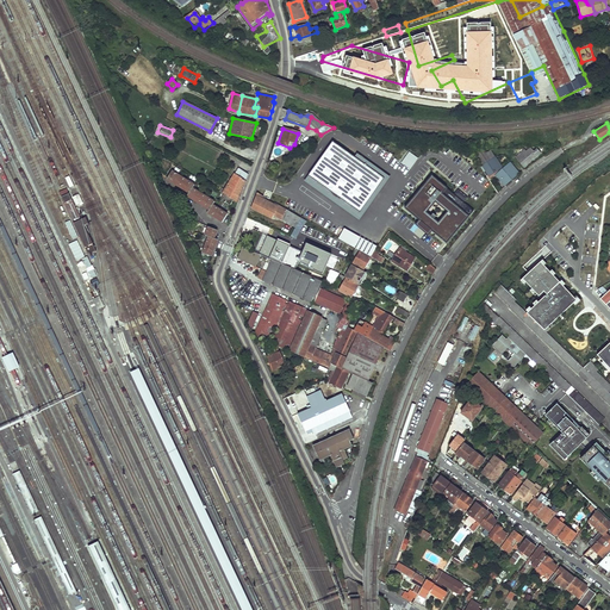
[(355,157),(334,142),(305,181),(360,219),(391,176),(358,154),(355,157)]
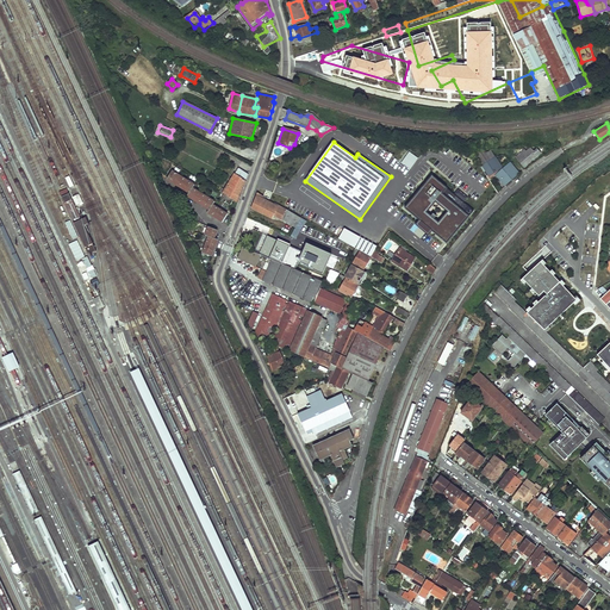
[(526,149),(516,156),(526,167),(537,156),(531,149),(528,151),(526,149)]
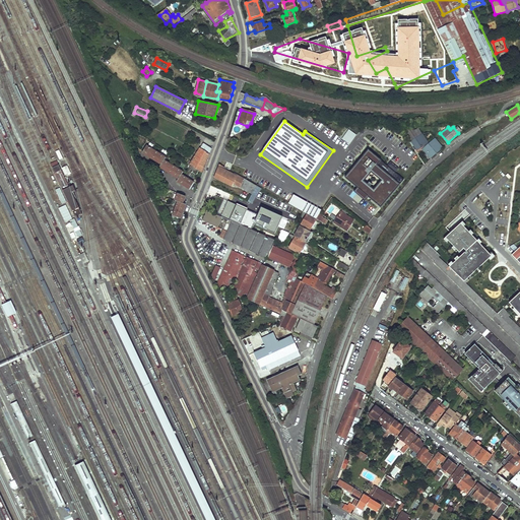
[(356,134),(349,129),(342,138),(349,144),(356,134)]
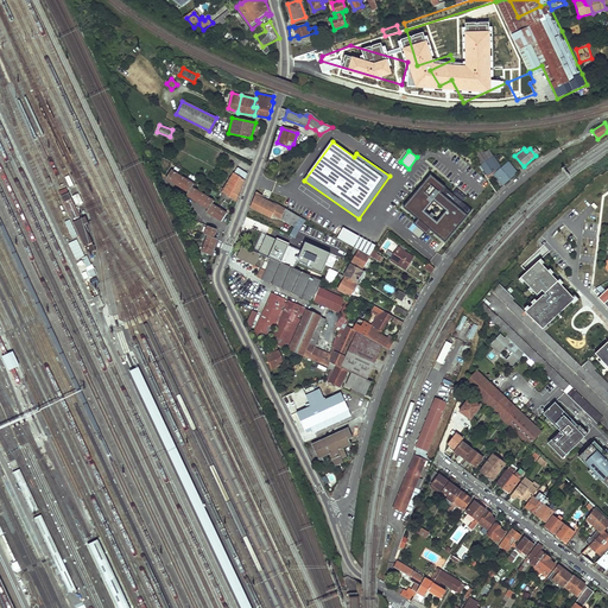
[(477,151),(470,152),(479,163),(492,154),(489,151),(485,151),(477,151)]
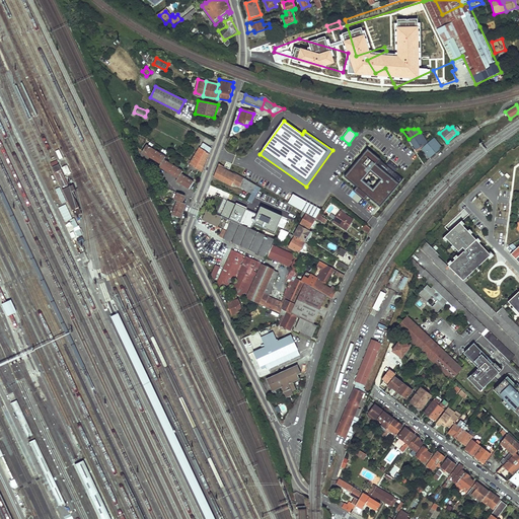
[(426,142),(420,132),(409,139),(415,150),(426,142)]
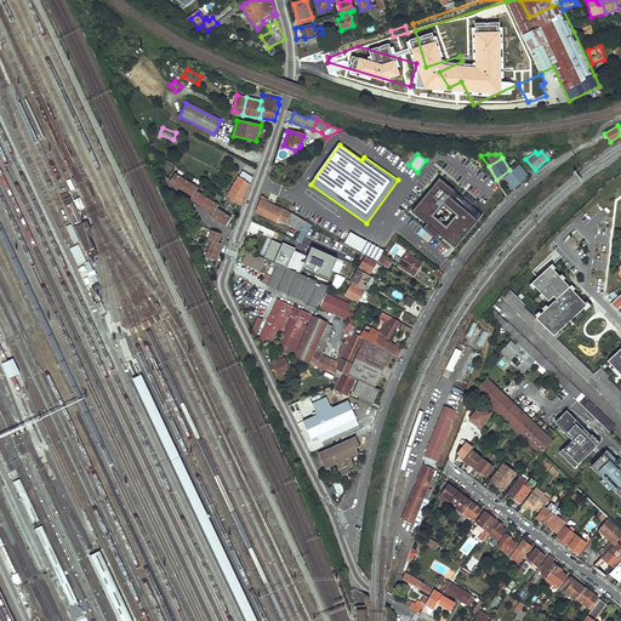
[(519,169),(507,178),(514,187),(527,177),(519,169)]
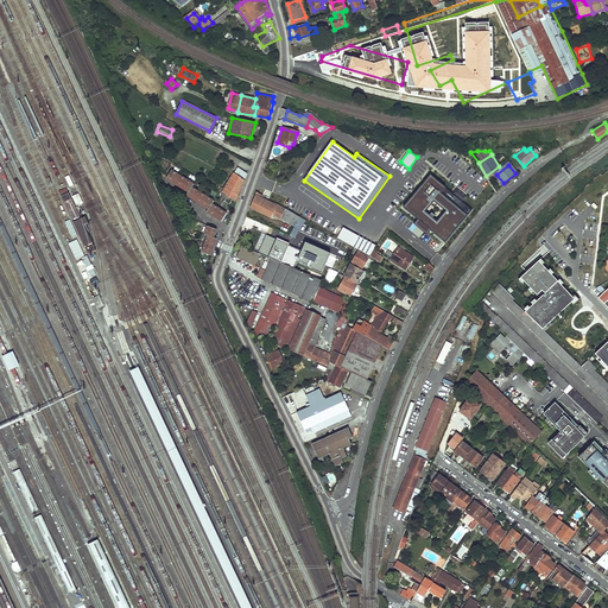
[(221,188),(219,191),(236,203),(242,189),(247,173),(238,168),(225,190),(221,188)]
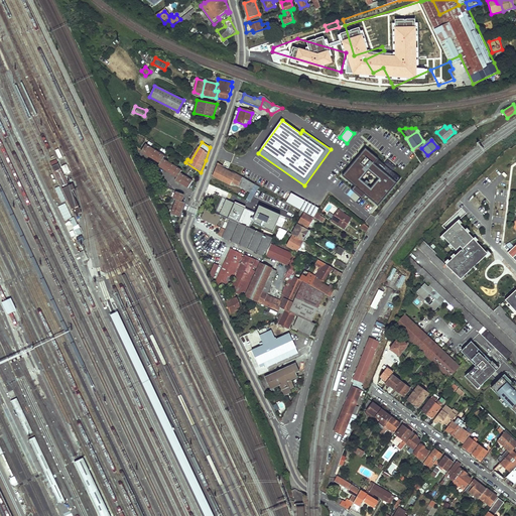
[(163,157),(145,145),(141,151),(159,163),(158,166),(176,177),(175,180),(187,188),(191,181),(179,173),(181,170),(162,159),(163,157)]
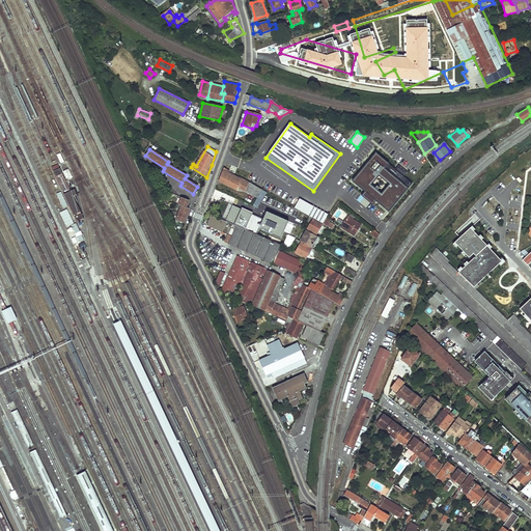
[(390,212),(410,188),(386,169),(390,164),(376,152),(354,180),(366,192),(363,195),(373,203),(376,200),(390,212)]
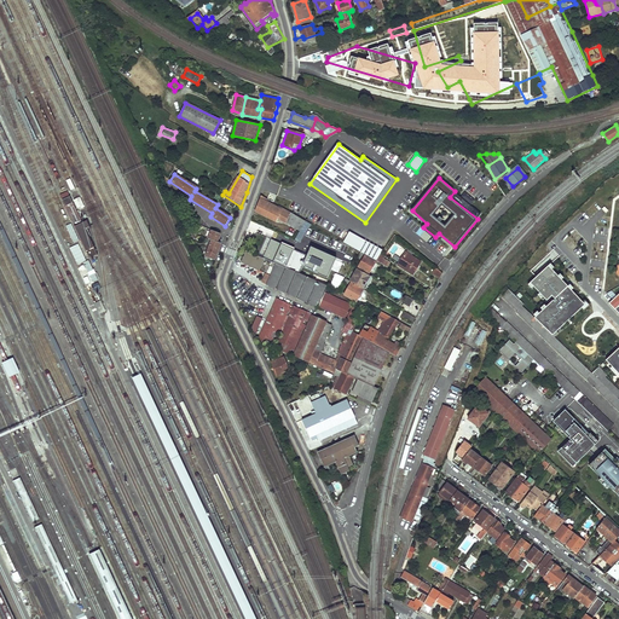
[(81,196),(74,200),(79,208),(85,206),(81,196)]
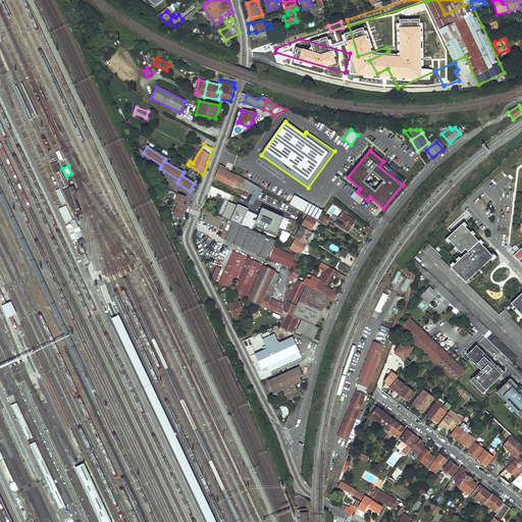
[(235,184),(253,195),(258,187),(219,165),(215,177),(232,187),(235,184)]
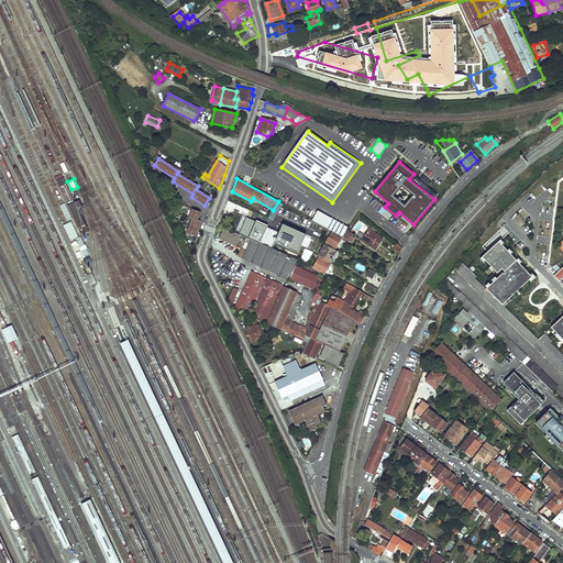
[(78,211),(76,206),(67,211),(79,239),(86,235),(75,213),(78,211)]
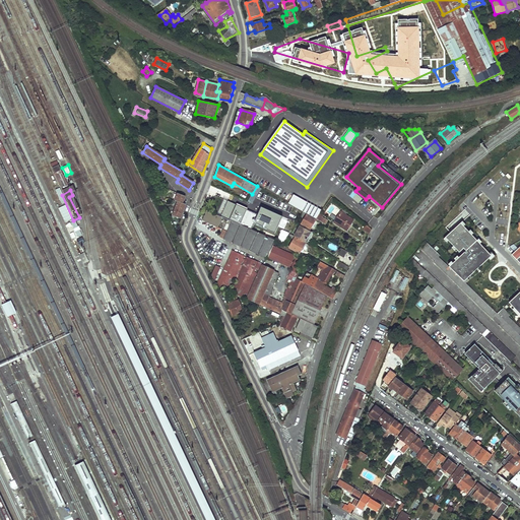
[(185,196),(178,193),(175,200),(178,202),(173,216),(180,218),(185,204),(183,203),(185,196)]
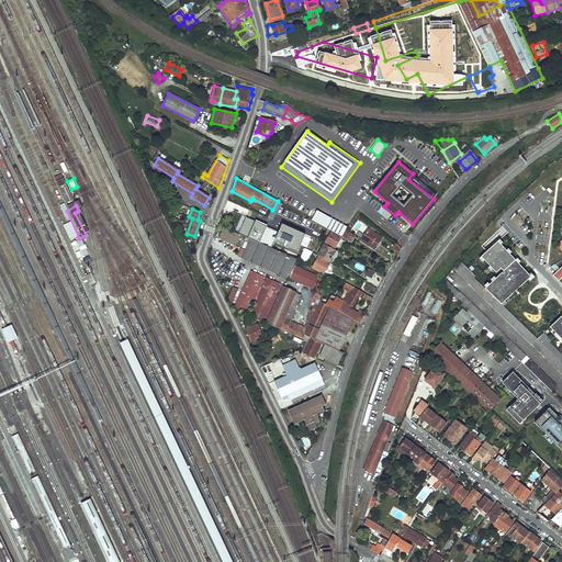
[(313,220),(326,227),(330,217),(317,211),(313,220)]
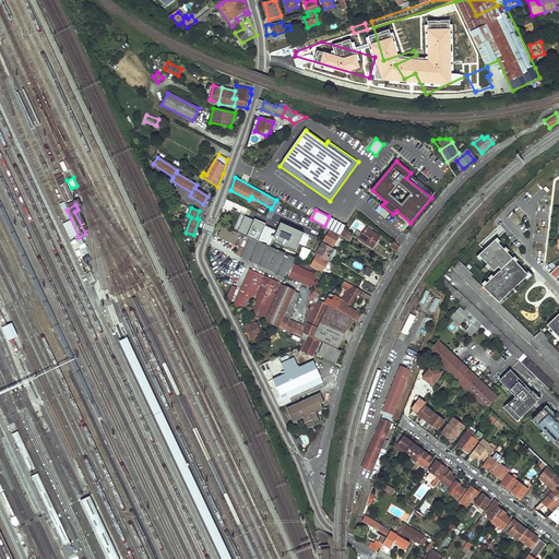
[(240,215),(233,232),(276,251),(284,235),(281,234),(240,215)]
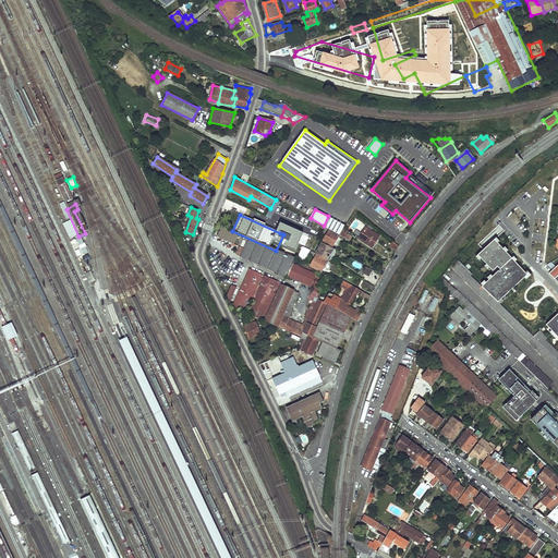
[(240,256),(287,278),(294,259),(291,257),(276,251),(232,231),(221,226),(217,237),(238,246),(243,249),(240,256)]
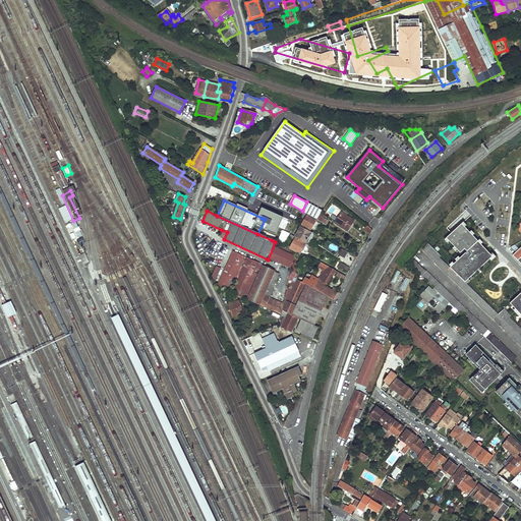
[(343,211),(336,223),(348,231),(354,221),(346,216),(348,213),(343,211)]
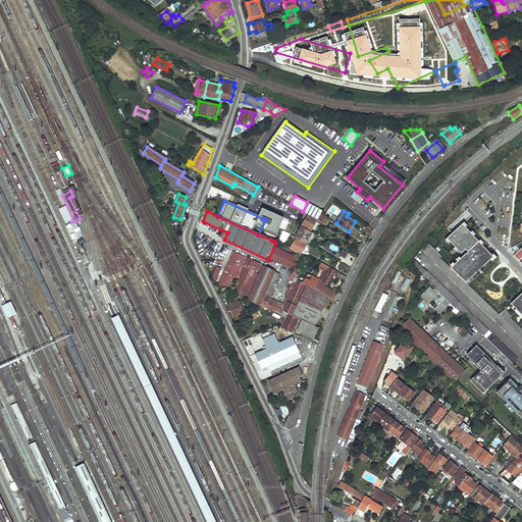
[(317,221),(308,216),(308,215),(306,214),(303,212),(300,219),(304,221),(303,225),(312,230),(317,221)]
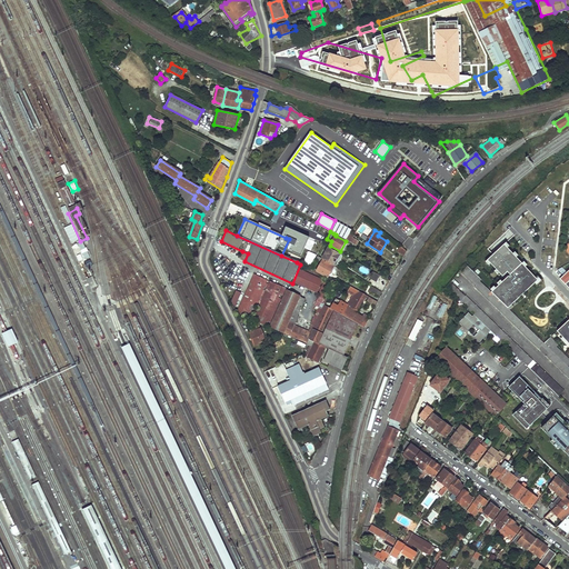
[(288,233),(286,238),(289,239),(303,246),(312,249),(305,267),(308,268),(318,246),(311,242),(310,245),(288,233)]
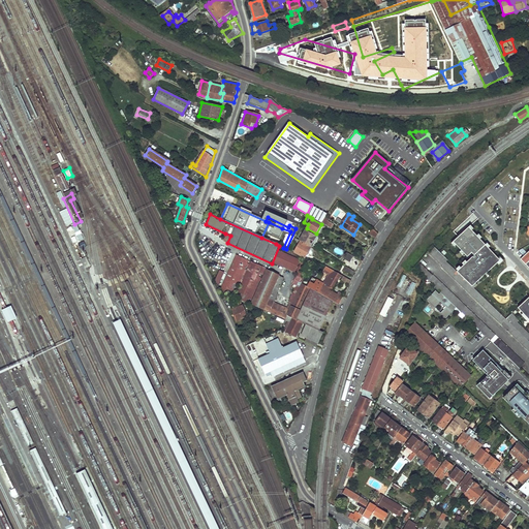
[(282,228),(269,222),(261,238),(276,244),(282,228)]
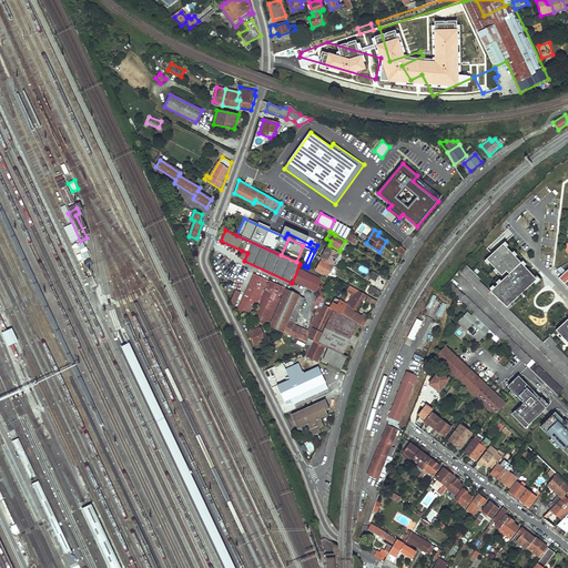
[(509,273),(490,291),(508,307),(537,280),(503,243),(493,254),(486,260),(501,275),(506,271),(509,273)]
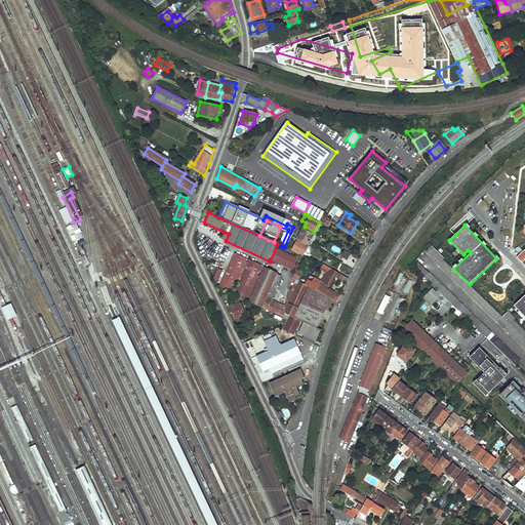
[(288,230),(280,227),(274,242),(277,244),(281,246),(288,230)]
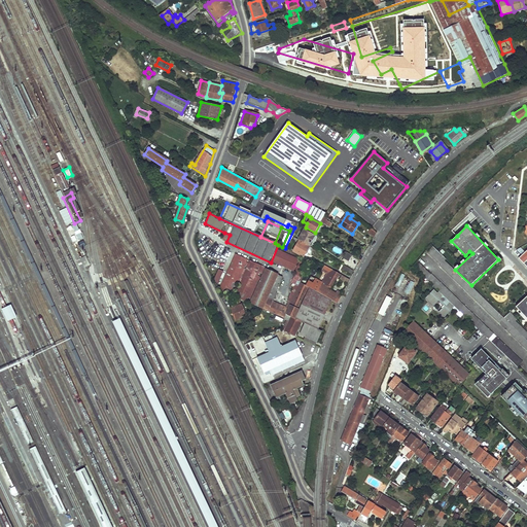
[(369,232),(375,237),(377,233),(372,229),(369,232)]
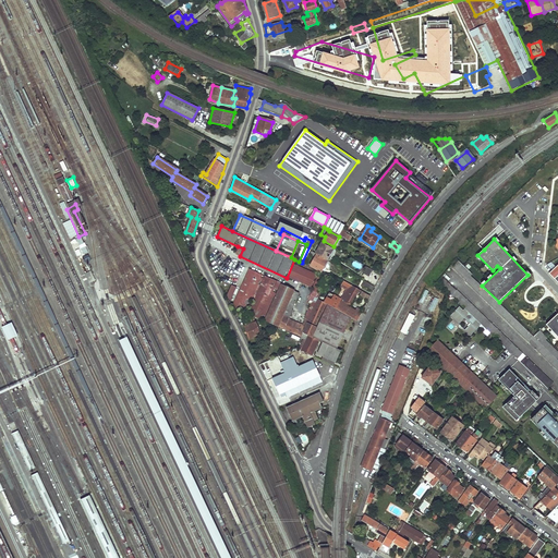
[(335,254),(336,251),(335,250),(323,243),(316,254),(328,261),(331,255),(332,253),(335,254)]
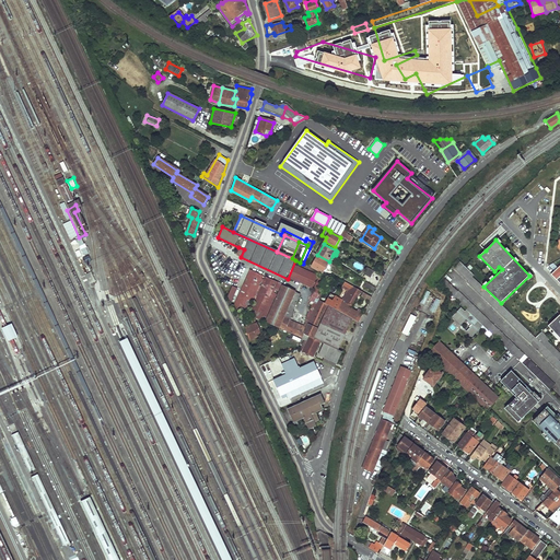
[(317,256),(317,255),(313,252),(311,255),(316,258),(311,268),(323,273),(328,263),(317,256)]
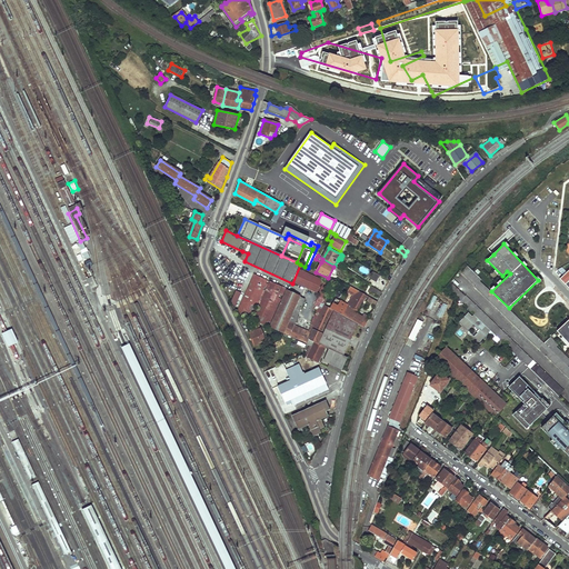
[(326,281),(327,279),(310,270),(310,269),(308,268),(305,267),(300,265),(292,283),(318,296),(326,281)]
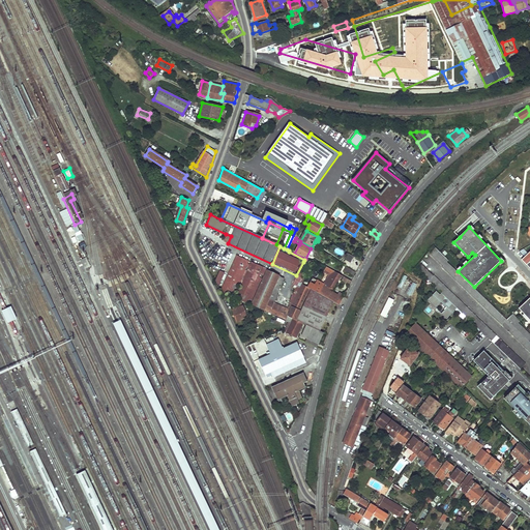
[(336,247),(334,252),(342,256),(344,251),(336,247)]
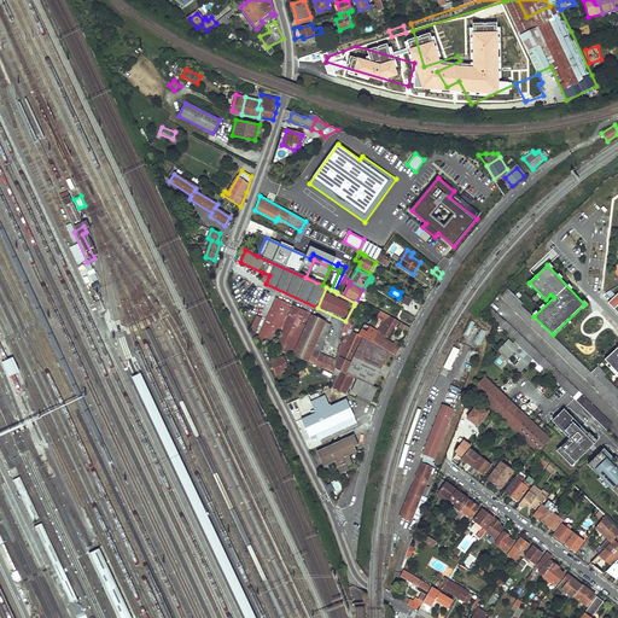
[(413,299),(407,296),(403,303),(409,307),(413,299)]
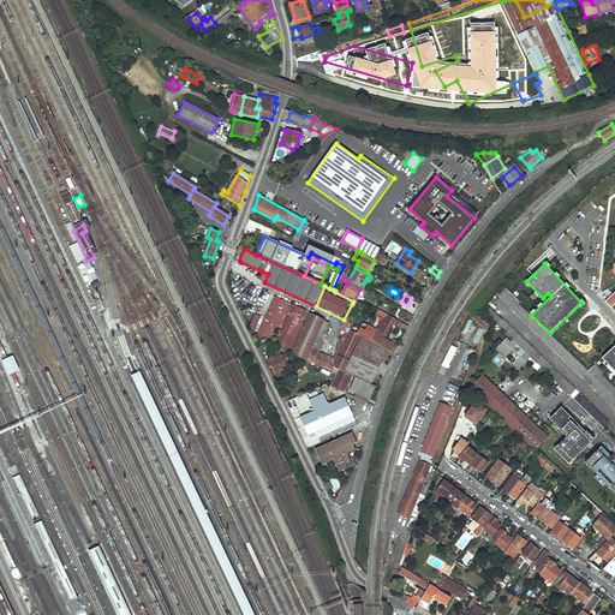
[(274,297),(256,338),(332,371),(334,366),(339,356),(335,353),(334,358),(312,348),(314,346),(320,350),(323,342),(322,341),(329,323),(324,321),(324,320),(310,314),(310,312),(274,297)]
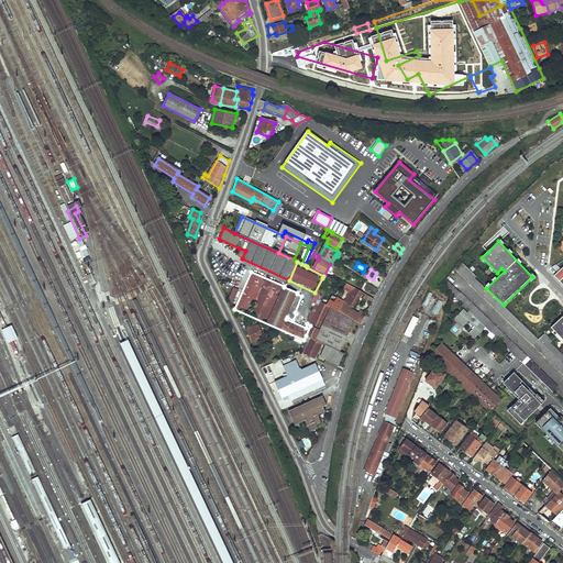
[(86,276),(90,286),(97,283),(92,273),(86,276)]
